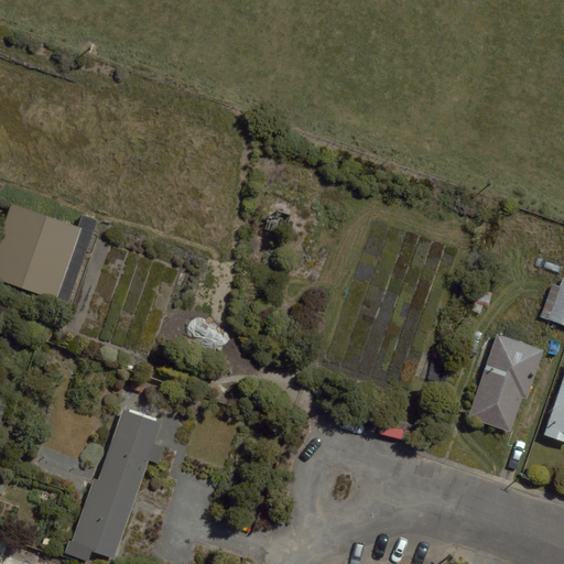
[(80,228),(13,205),(0,242),(0,279),(56,299),(80,228)]
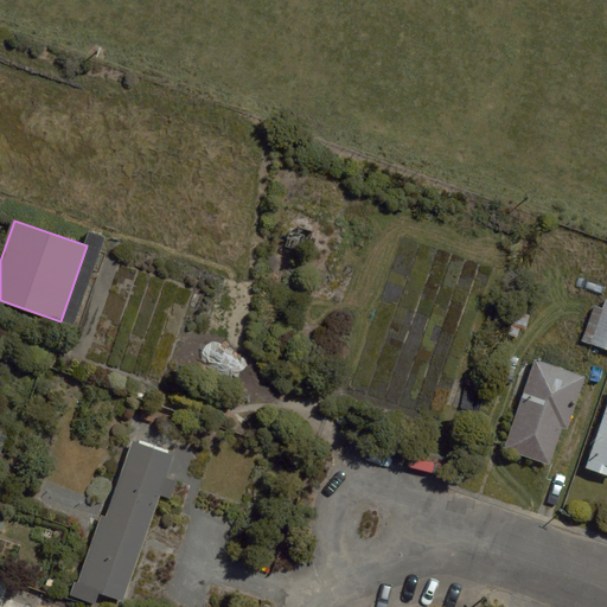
[(594,305),(582,340),(606,349),(606,298),(602,308),(594,305)]
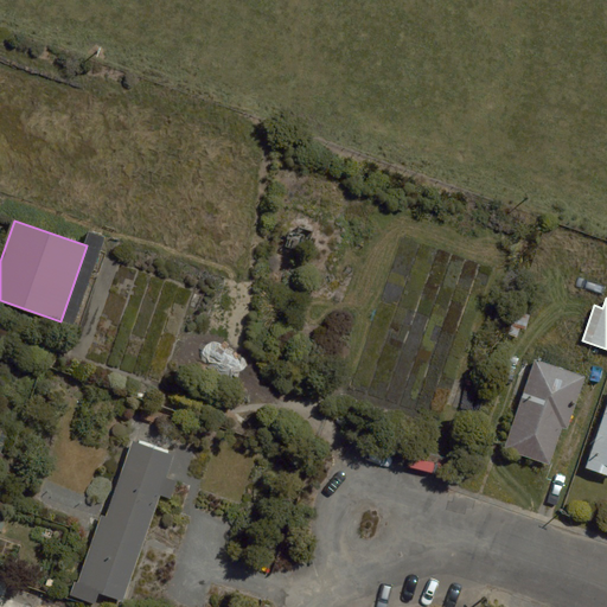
[(586,377),(535,360),(504,449),(549,465),(562,427),(568,429),(586,377)]
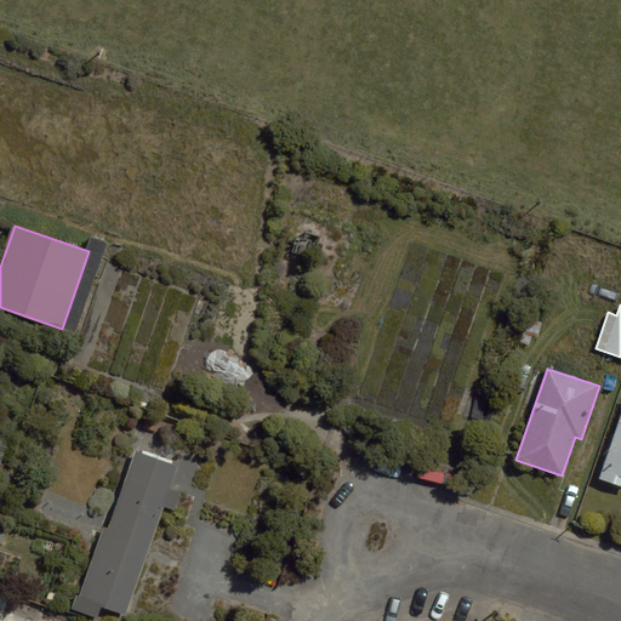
[(620,415),(599,478),(620,485),(620,415)]
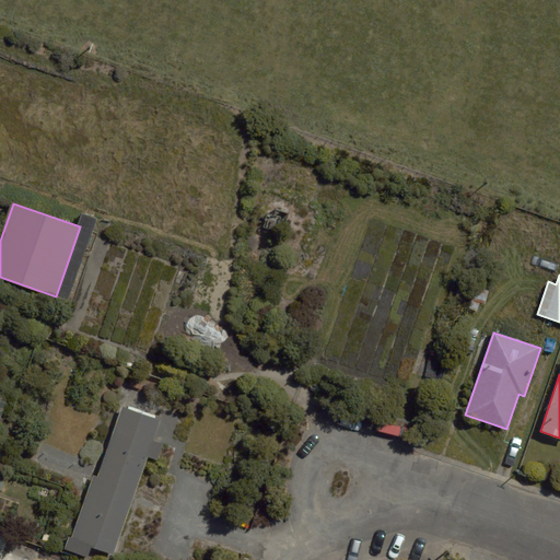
[(159,420),(123,408),(98,476),(93,475),(71,538),(69,537),(65,549),(88,557),(92,545),(113,552),(147,455),(156,458),(162,444),(152,441),(159,420)]
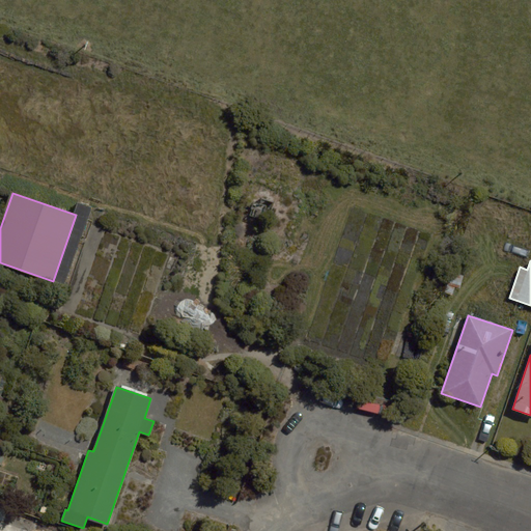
All buildings are outlined.
